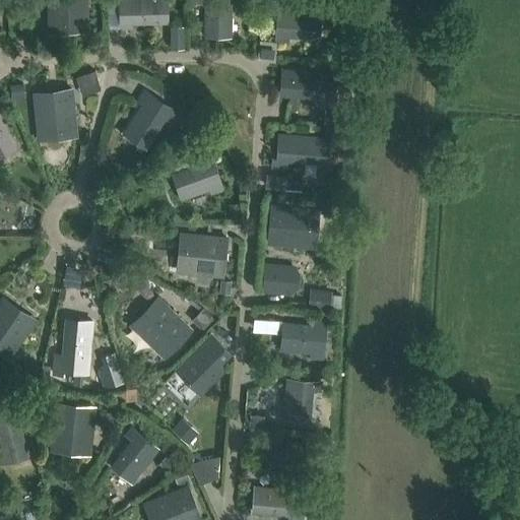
[(46,0),(47,25),(85,24),(84,0),(46,0)]
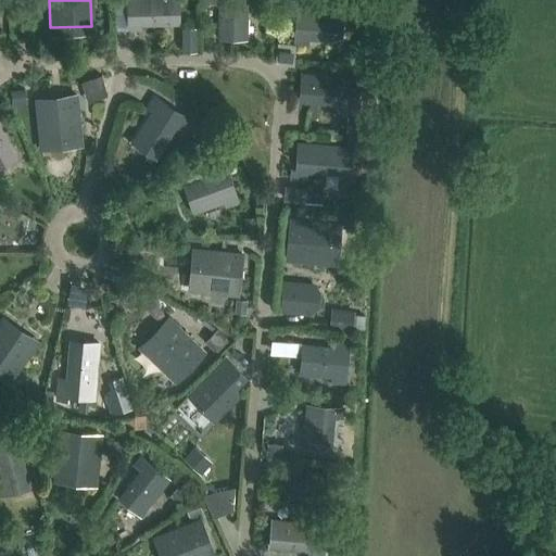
[(124,0),(126,32),(140,32),(140,26),(173,25),(172,0),(124,0)]
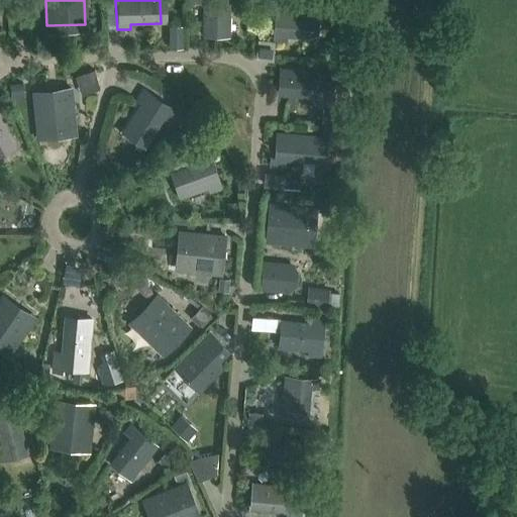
[(227,37),(227,0),(188,0),(188,3),(202,3),(202,37),(227,37)]
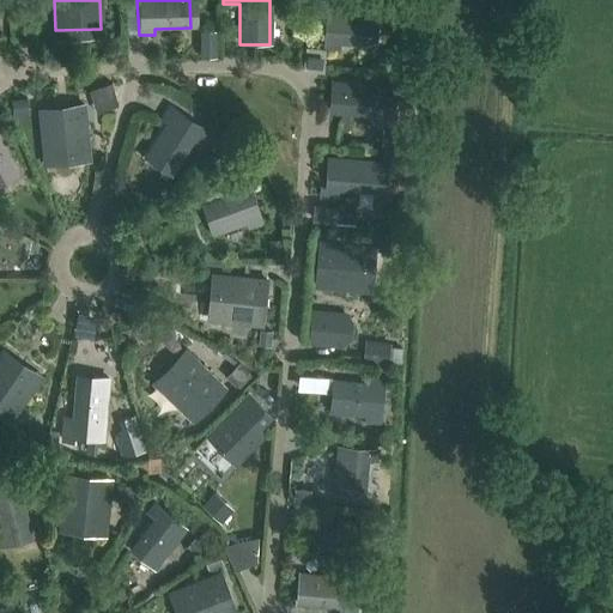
[(375,47),(377,14),(341,11),(343,5),(326,4),(322,49),(339,50),(339,44),(375,47)]
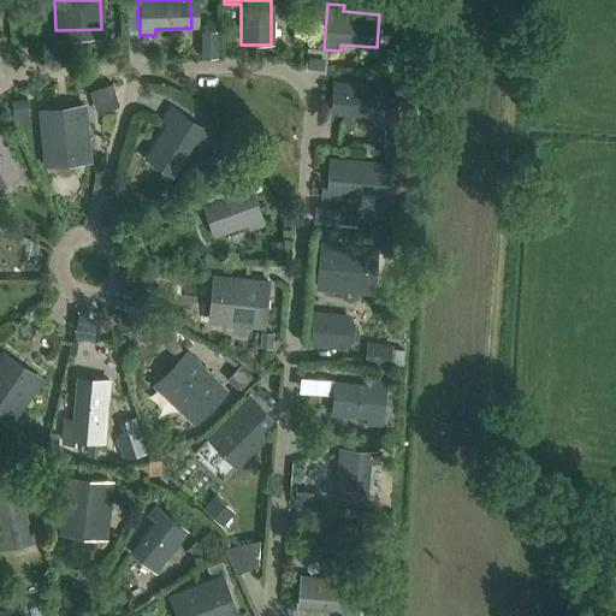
[(202,31),(202,57),(218,57),(218,31),(202,31)]
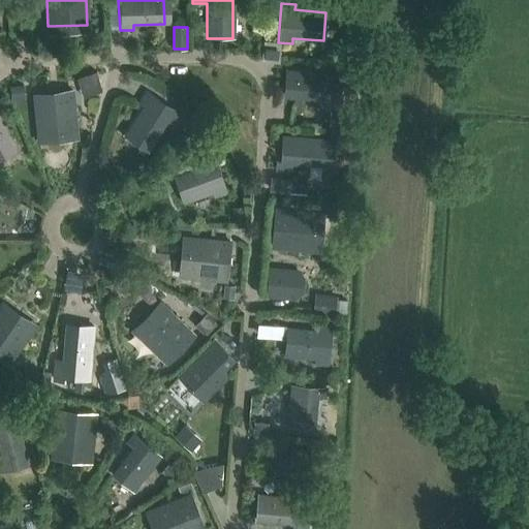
[(339,109),(340,100),(340,99),(336,98),(337,74),(286,70),(284,97),(324,99),(324,107),(339,109)]
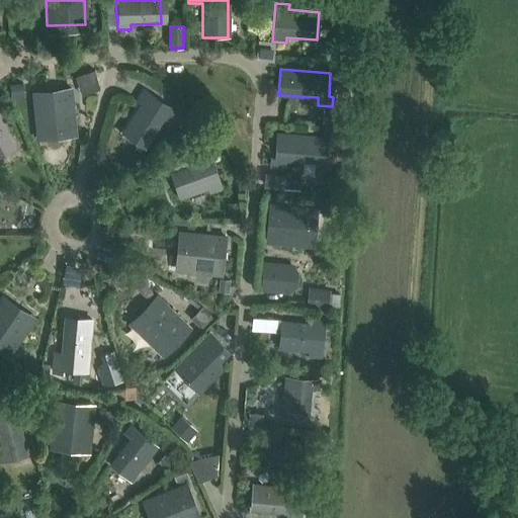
[(12,98),(25,97),(23,83),(10,84),(12,98)]
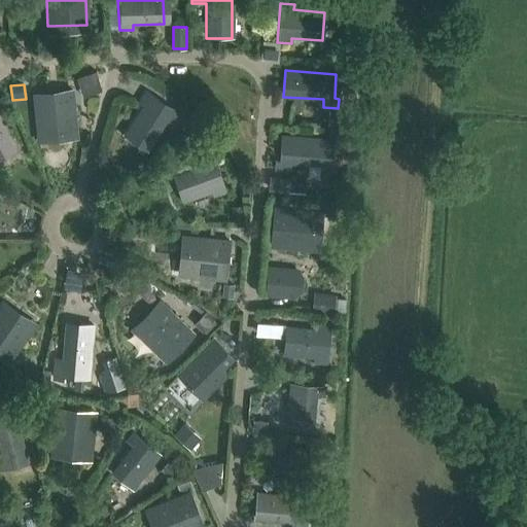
[(37,136),(75,132),(76,132),(71,91),(32,95),(37,136)]
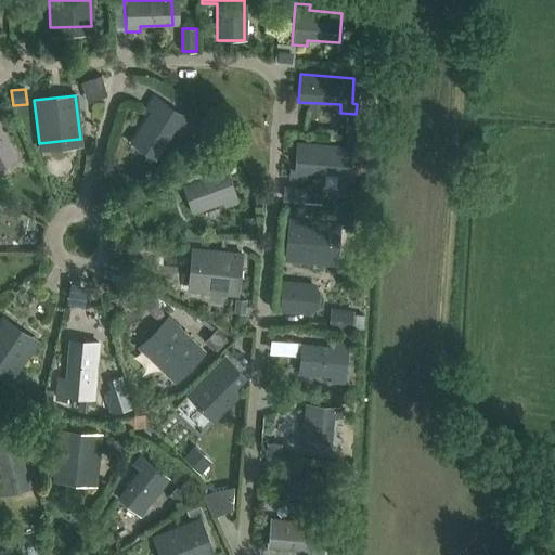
[(179,130),(188,117),(153,95),(145,108),(150,112),(132,139),(157,155),(175,128),(179,130)]
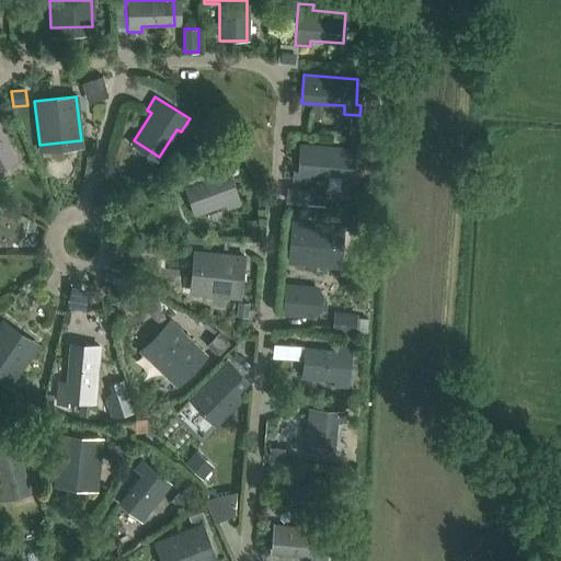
[(202,141),(219,127),(210,116),(192,130),(202,141)]
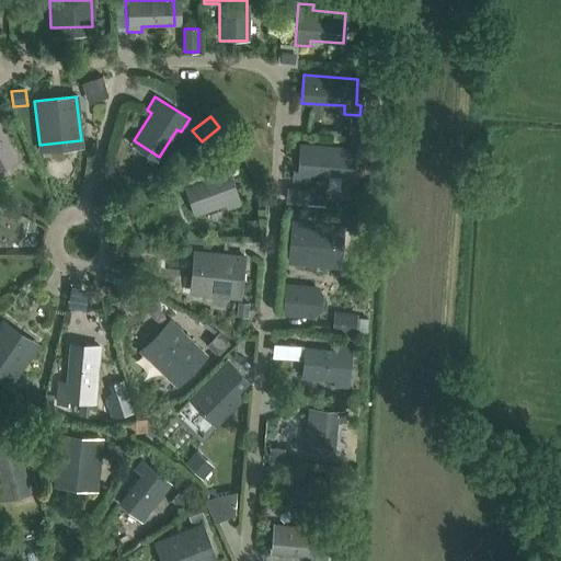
[(366,136),(367,119),(351,118),(348,134),(366,136)]
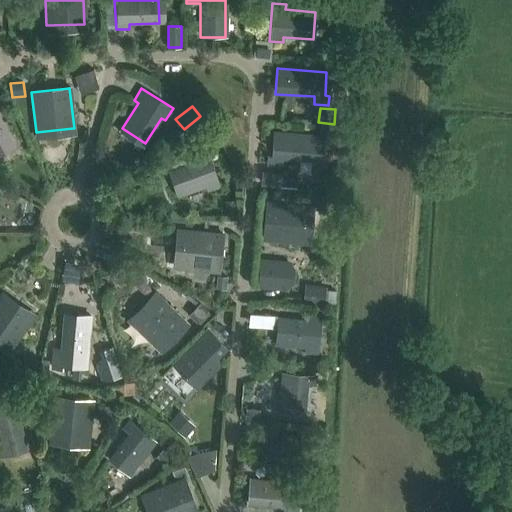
[(11,140),(0,120),(0,112),(1,112),(0,110),(0,143),(1,146),(11,140)]
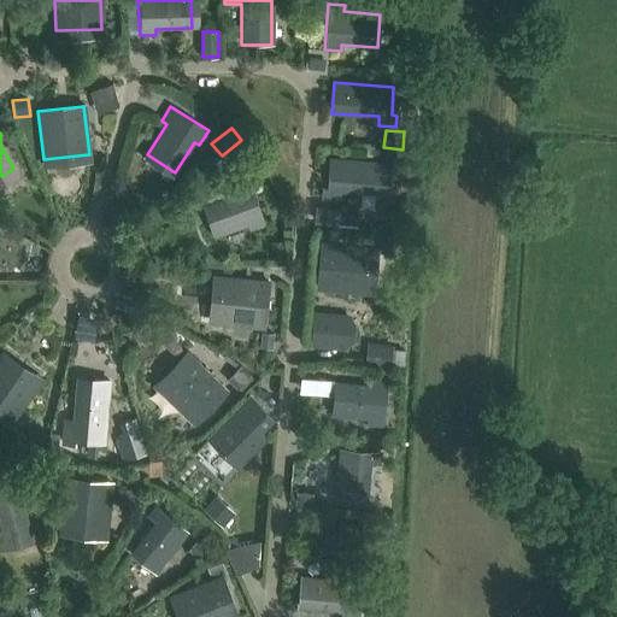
[(387,194),(389,165),(389,164),(329,159),(327,187),(322,187),(322,199),(339,200),(340,191),(387,194)]
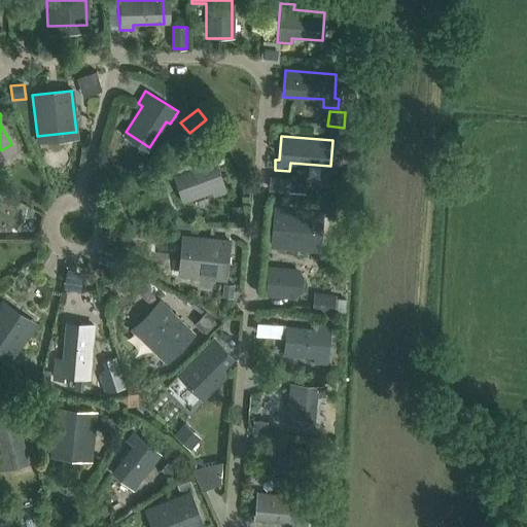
[(213,198),(226,192),(213,156),(200,161),(201,166),(172,176),(182,203),(211,192),(213,198)]
